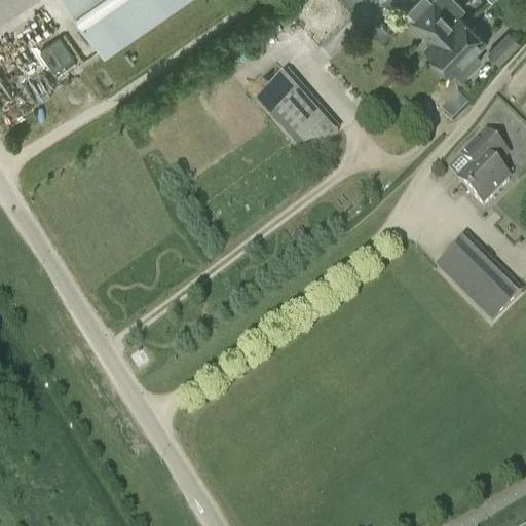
[(65,0),(105,58),(188,0),(65,0)]
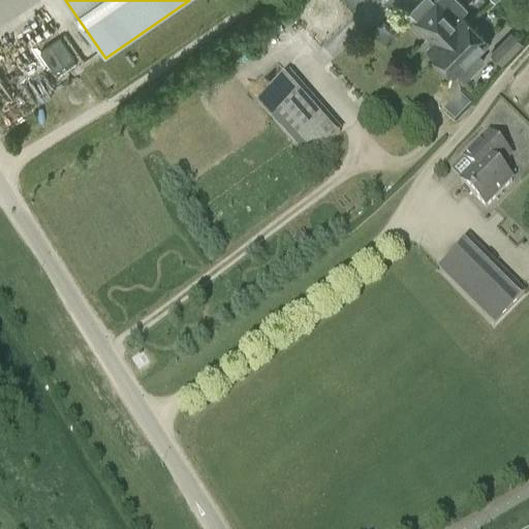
[(419,0),(408,12),(415,21),(414,22),(435,41),(436,41),(441,47),(455,33),(459,37),(470,25),(461,16),(467,9),(457,0),(435,0),(434,2),(431,0),(419,0)]
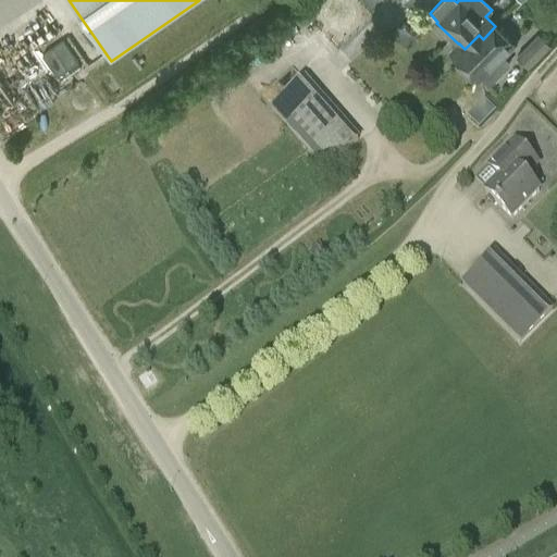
[(480,78),(487,86),(510,64),(502,56),(514,44),(495,26),(483,39),(479,35),(465,49),(459,44),(458,44),(450,52),(479,79),(480,78)]
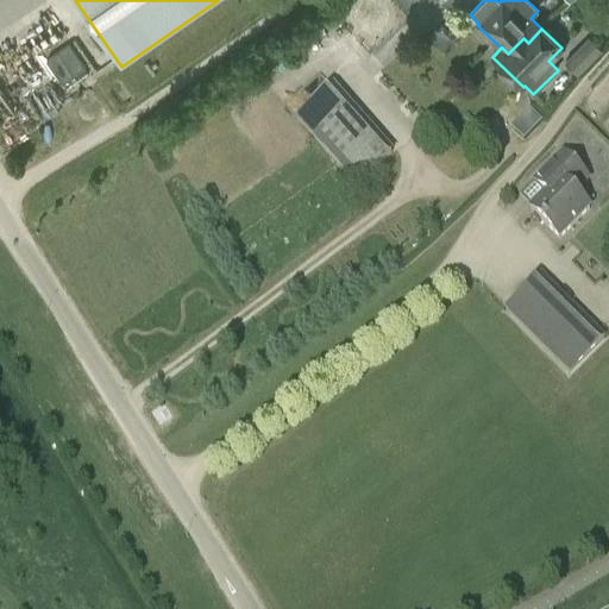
[(601,50),(588,37),(564,63),(577,75),(601,50)]
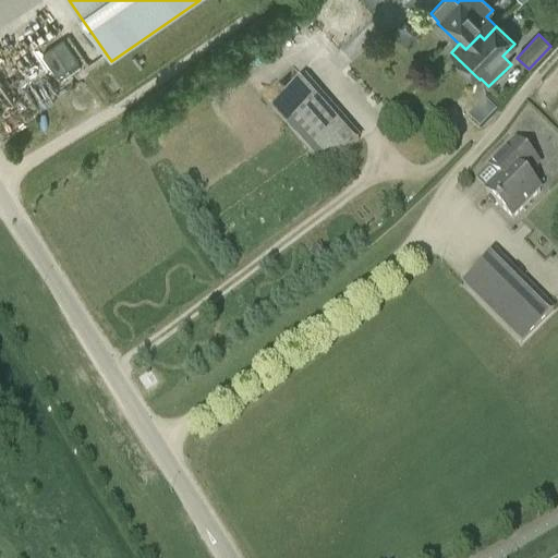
[(64,40),(41,56),(56,76),(79,61),(64,40)]
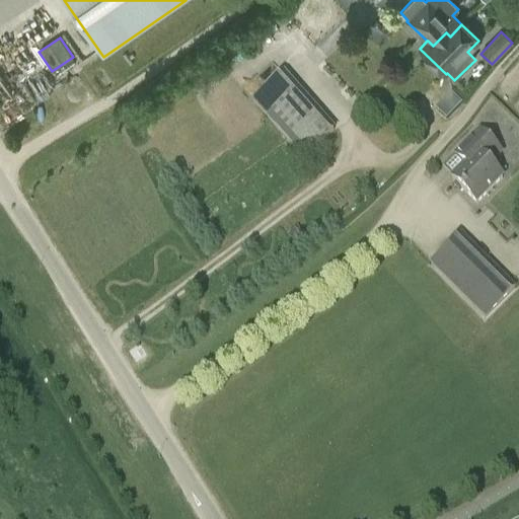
[(269,121),(291,146),(283,153),(289,161),(297,153),(303,159),(334,132),(283,76),(252,102),(269,121)]
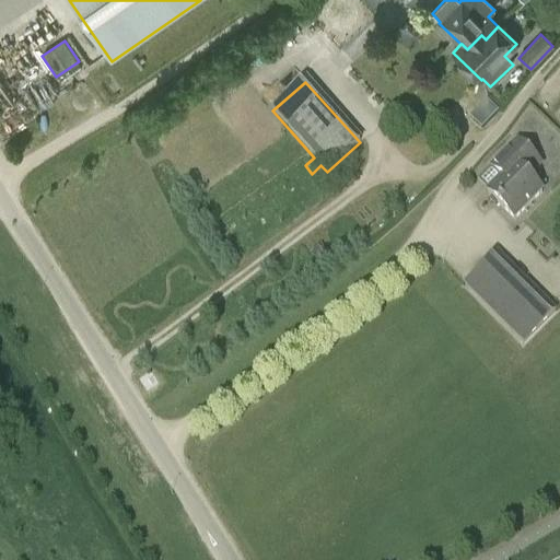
[(481,131),(499,113),(487,102),(469,119),(481,131)]
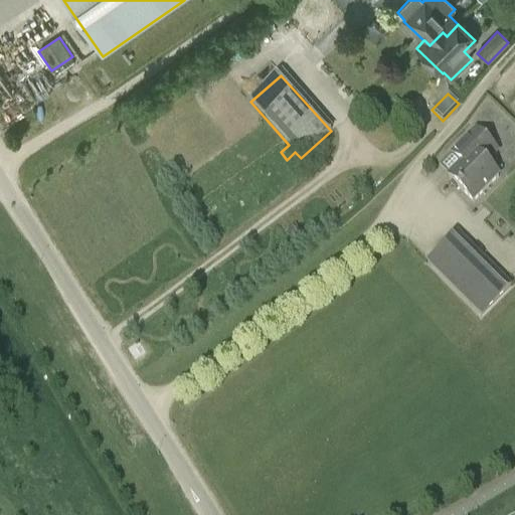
[(472,203),(498,177),(485,165),(497,153),(475,131),(452,155),(462,165),(448,179),(472,203)]
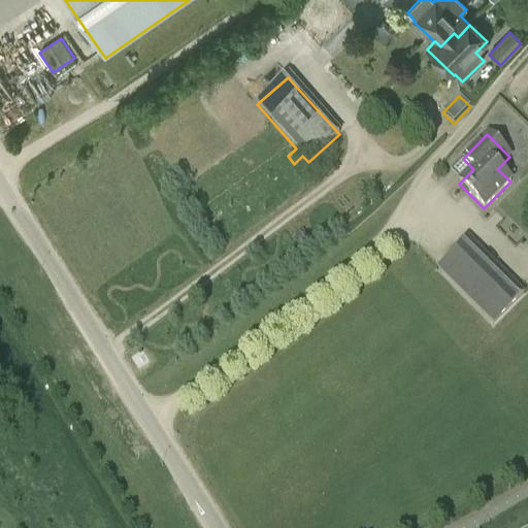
[(301,231),(292,240),(299,248),(308,238),(301,231)]
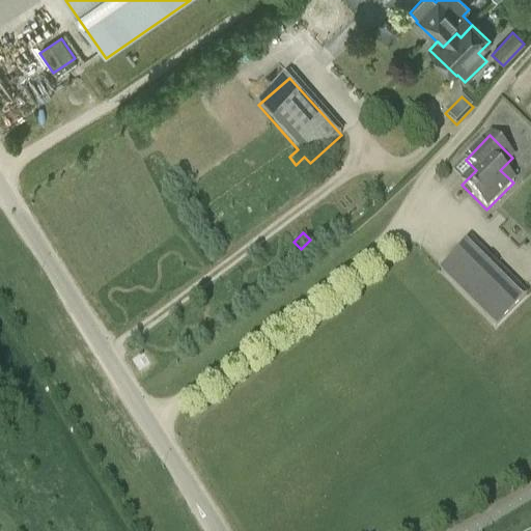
[(496,328),(521,302),(527,296),(470,240),(439,271),(496,328)]
